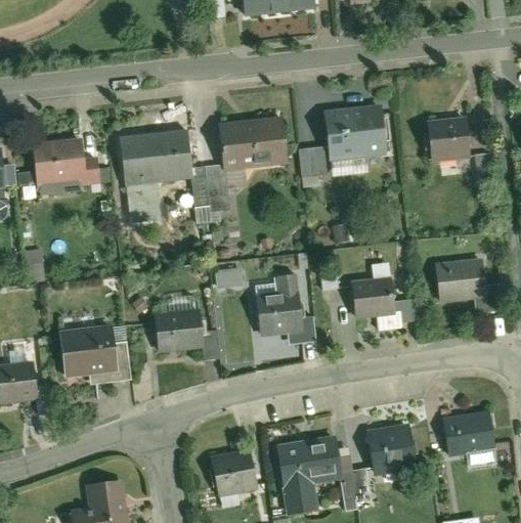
[(379,95),(321,101),(327,154),(384,147),(379,95)]
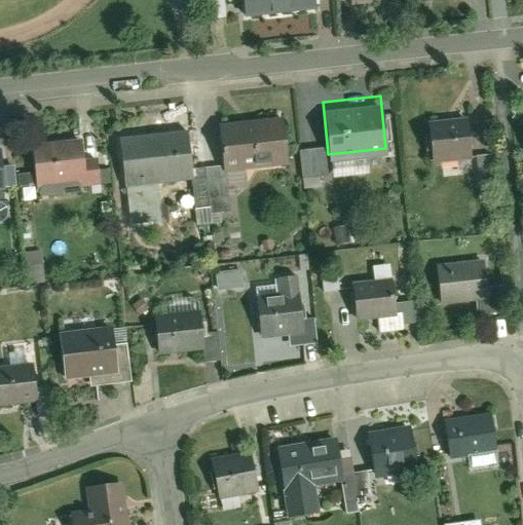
[(285,109),(219,115),(224,164),(289,158),(285,109)]
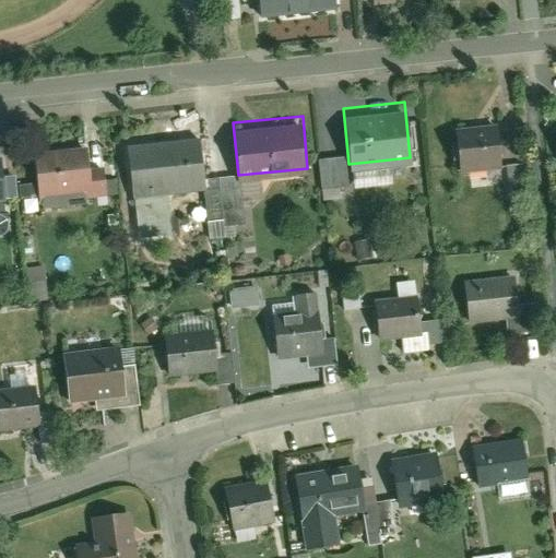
[(496,116),(453,119),(458,159),(499,156),(496,116)]
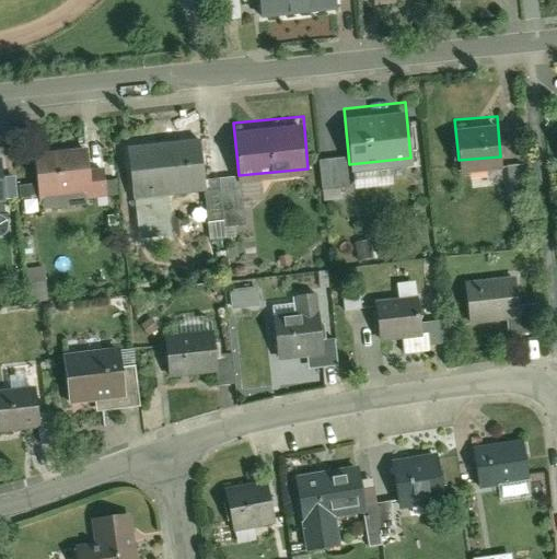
[(201,129),(130,137),(140,226),(171,223),(167,187),(207,183),(201,129)]
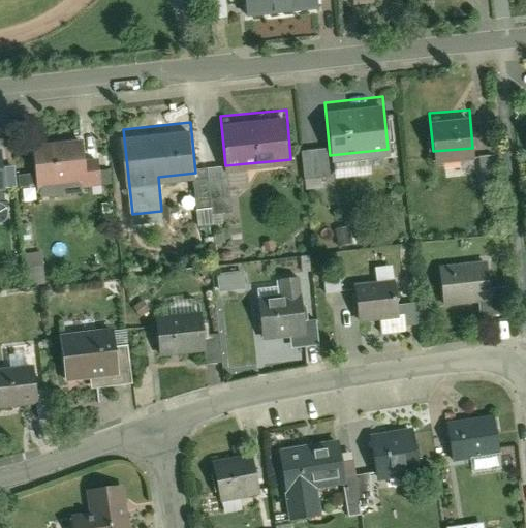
[(82,131),(32,136),(36,177),(87,171),(82,131)]
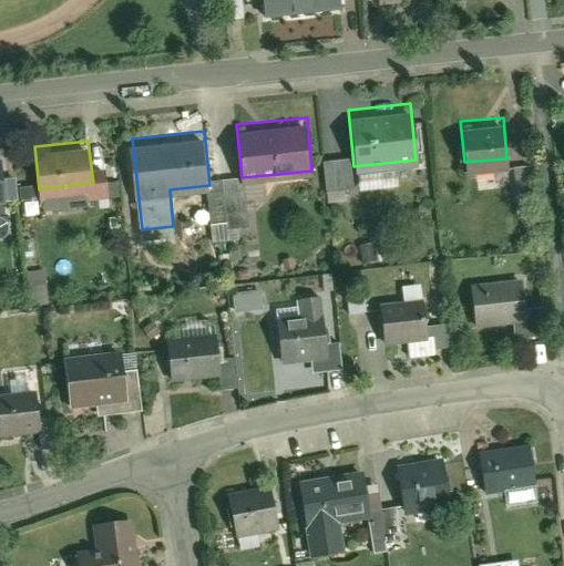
[(355,175),(355,189),(395,189),(395,175),(355,175)]
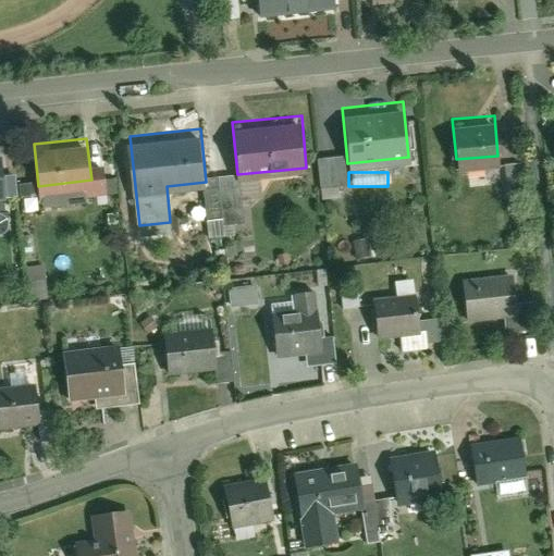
[(0,234),(14,231),(7,199),(0,200),(0,234)]
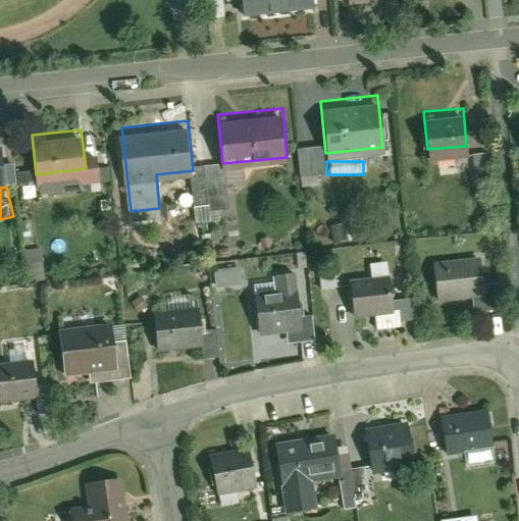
[(27,280),(45,279),(44,250),(24,251),(27,280)]
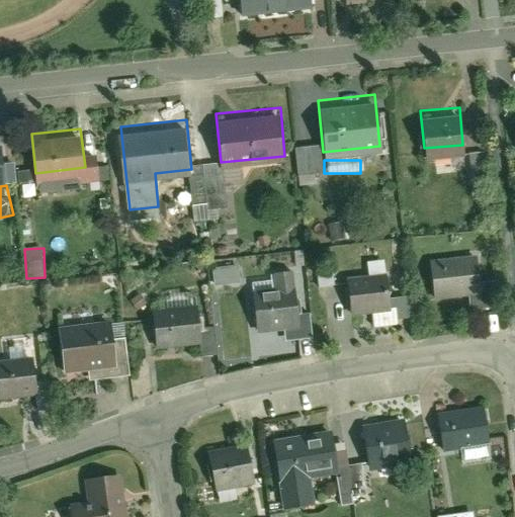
[(478,255),(431,260),(435,300),(468,297),(483,295),(481,281),(478,255)]
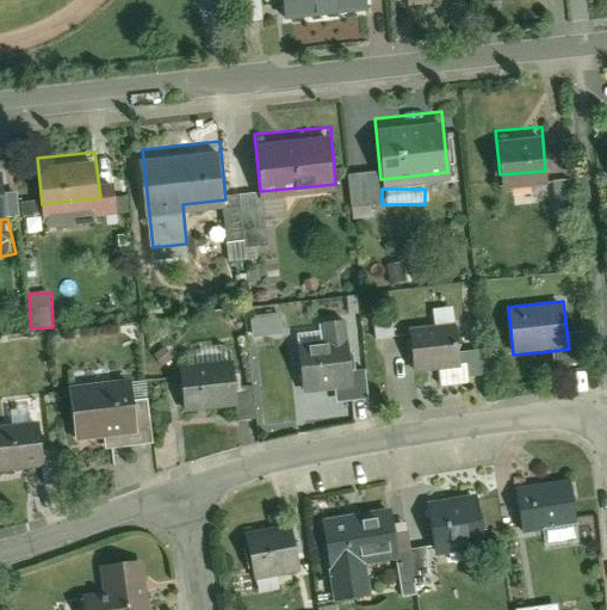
[(251,314),(252,336),(284,333),(282,312),(251,314)]
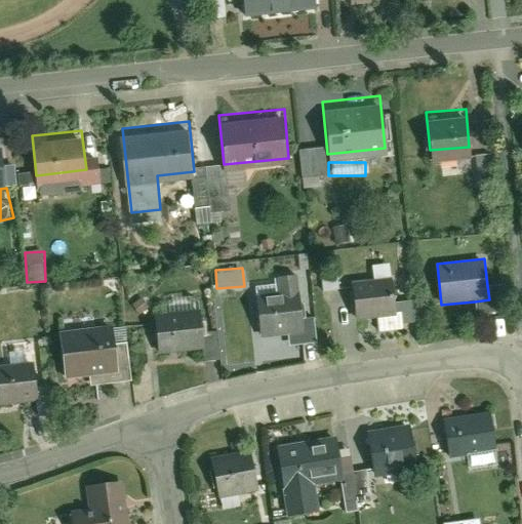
[(280,292),(256,294),(261,334),(287,332),(304,331),(302,316),(297,270),(278,272),(280,292)]
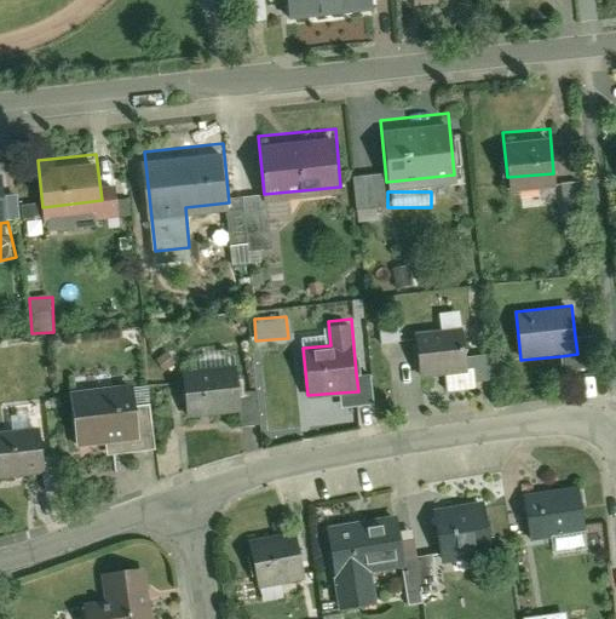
[(462,327),(415,332),(420,376),(444,372),(447,393),(476,389),(475,382),(473,366),(467,366),(465,355),(462,327)]
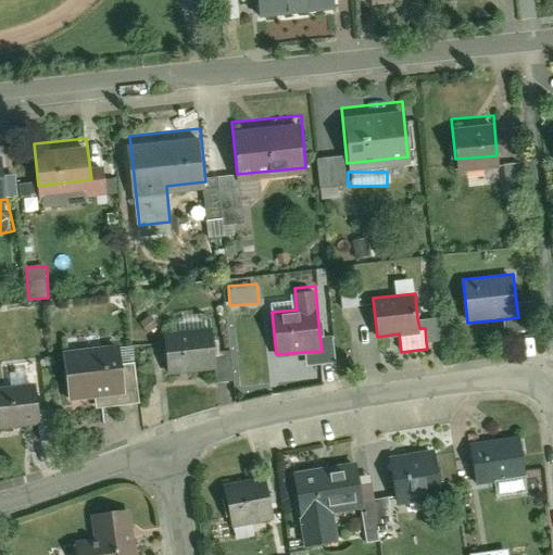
[(536,300),(516,302),(518,317),(503,319),(505,331),(539,328),(536,300)]
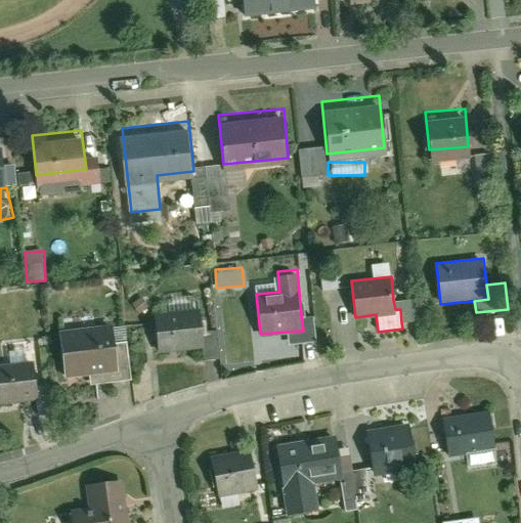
[(400,309),(401,322),(417,320),(415,298),(393,300),(395,309),(400,309)]
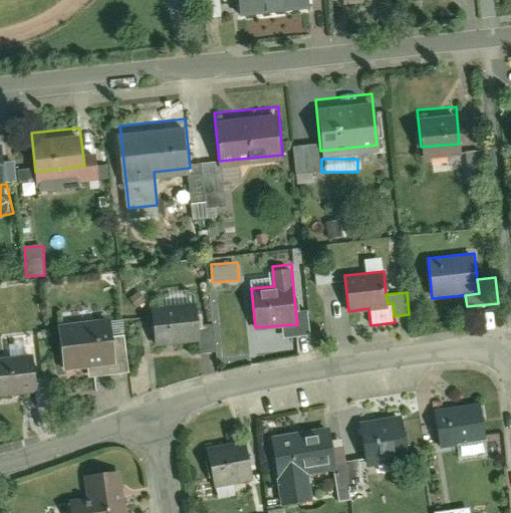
[(195,301),(152,305),(155,343),(198,340),(197,326),(195,301)]
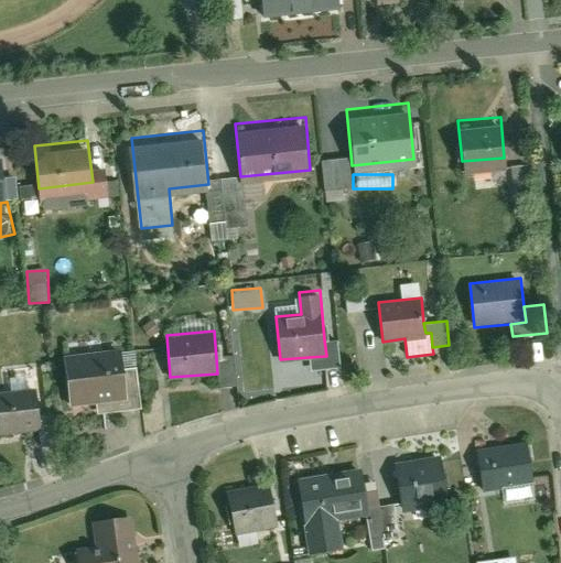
[(337,338),(324,339),(326,356),(309,357),(310,371),(341,368),(337,338)]
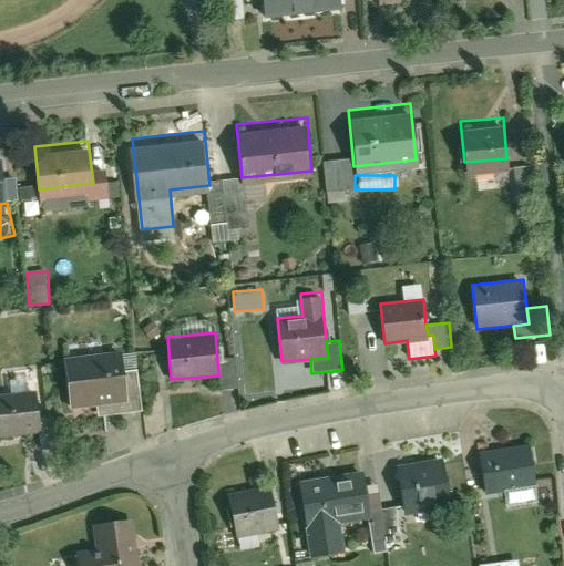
[(121,350),(63,358),(70,408),(95,404),(96,414),(129,411),(123,371),(121,350)]
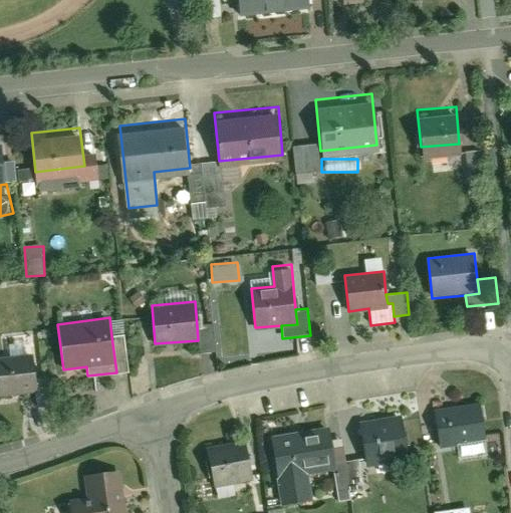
[(212,324),(197,326),(198,340),(200,353),(216,351),(212,324)]
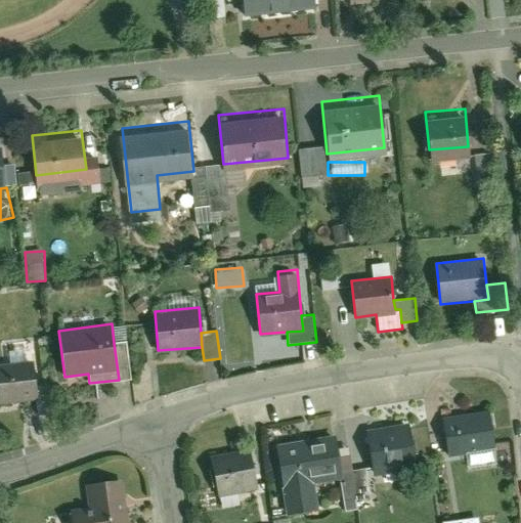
[(126,341),(114,343),(119,380),(131,378),(126,341)]
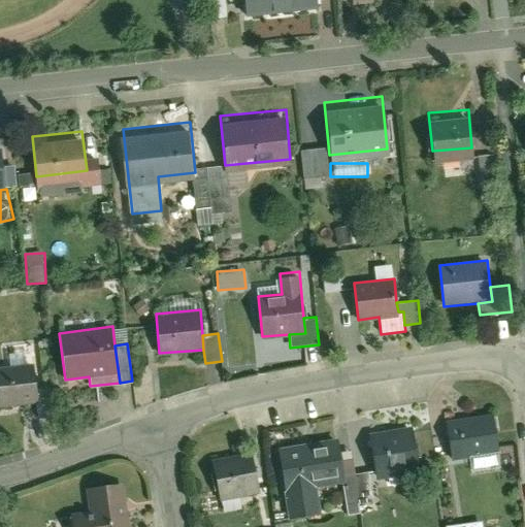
[(32,364),(0,367),(0,406),(37,402),(35,389),(32,364)]
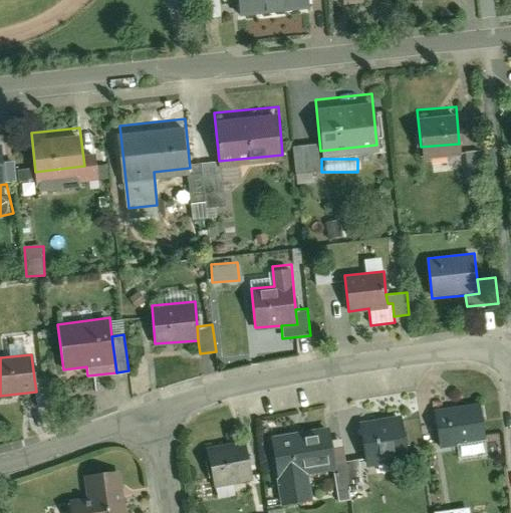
[(47,376),(34,378),(36,392),(37,406),(50,404),(47,376)]
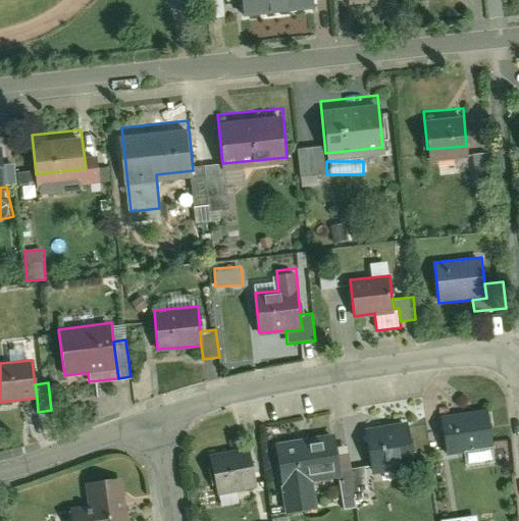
[(488,407),(442,415),(448,453),(495,445),(488,407)]
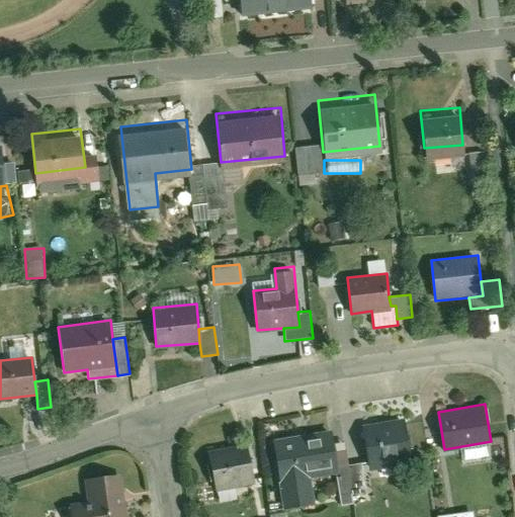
[(404,417),(362,424),(368,462),(411,455),(404,417)]
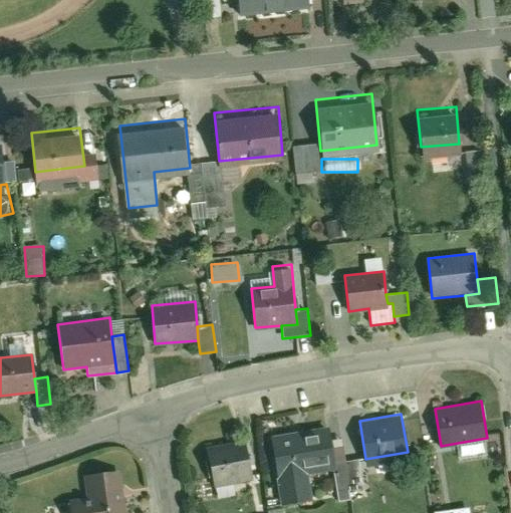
[(329,426),(270,435),(281,500),(311,495),(307,473),(333,469),(335,468),(335,462),(329,426)]
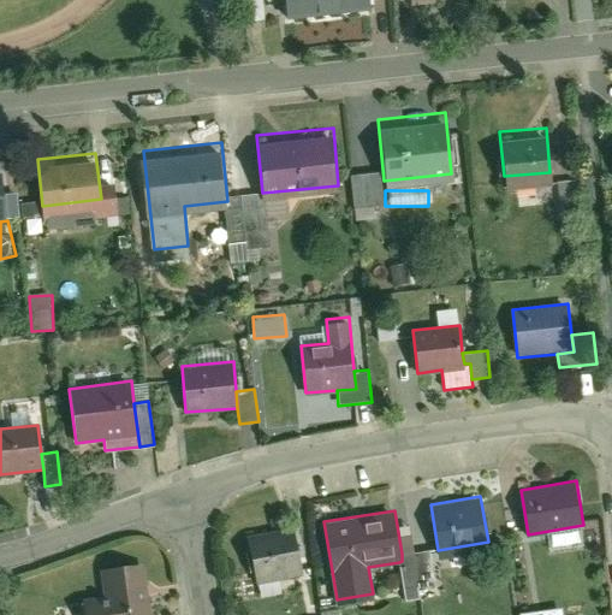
[(295,527),(248,534),(256,583),(303,574),(295,527)]
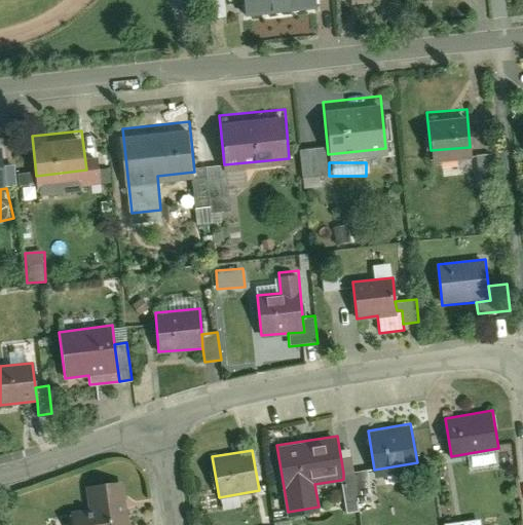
[(492,469),(491,453),(468,455),(468,470),(492,469)]
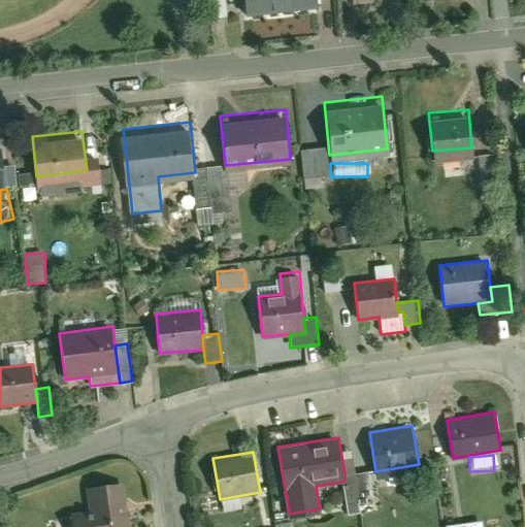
[(368,471),(355,473),(360,504),(373,502),(368,471)]
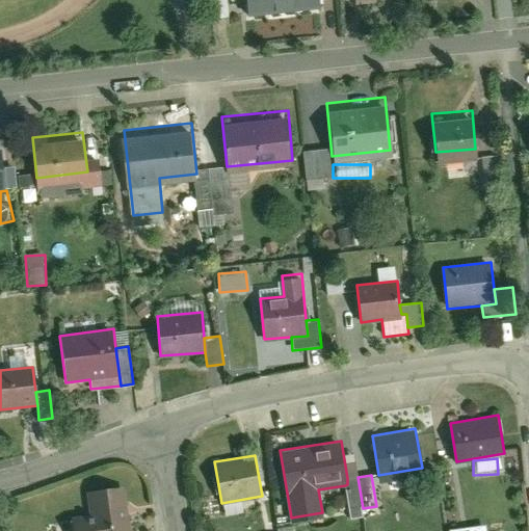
[(358,477),(347,478),(347,484),(345,485),(350,519),(364,516),(363,508),(358,477)]
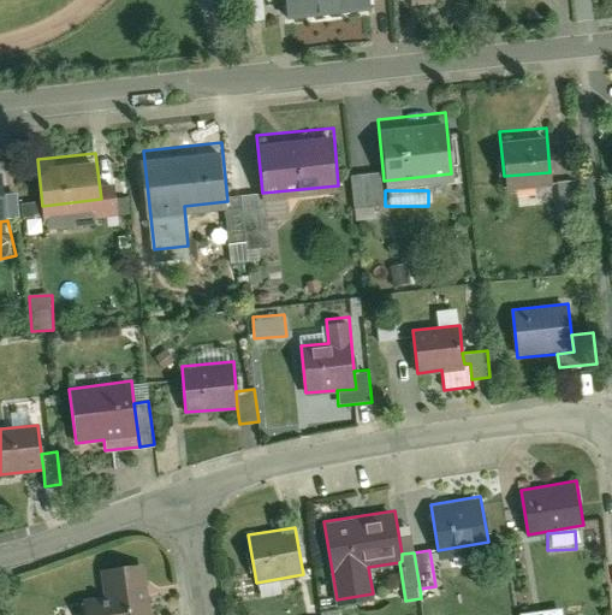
[(152,614),(147,566),(105,569),(108,604),(78,607),(78,614),(152,614)]
